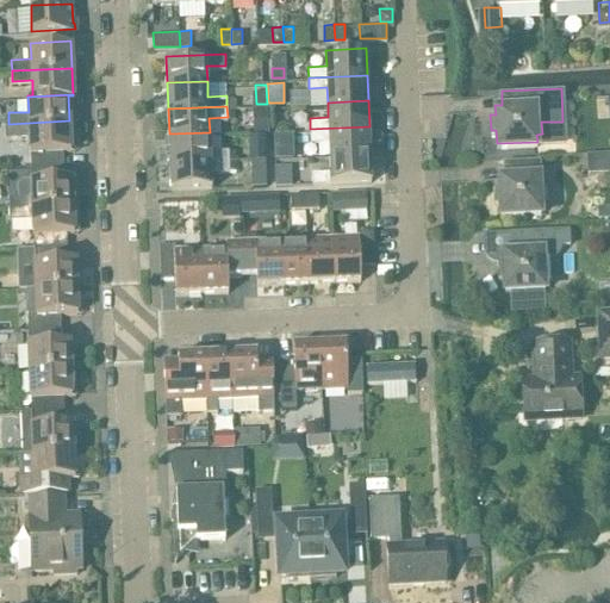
[(268,129),(267,106),(253,106),(254,130),(268,129)]
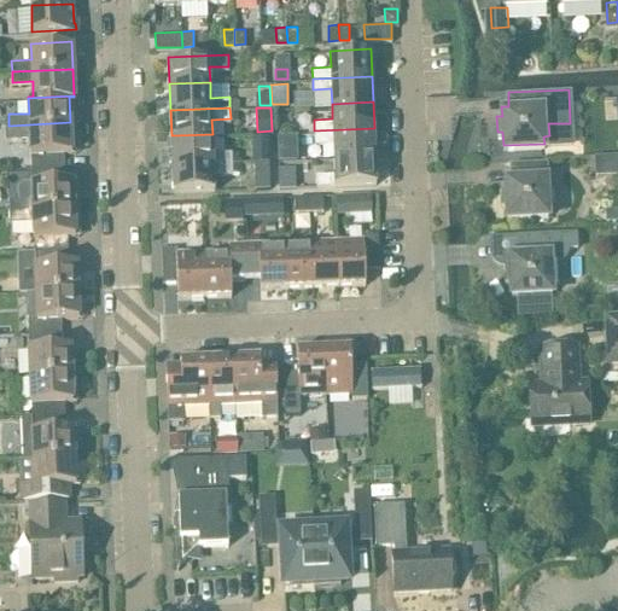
[(70,122),(9,126),(10,139),(30,138),(30,147),(31,166),(64,164),(64,150),(71,150),(70,122)]
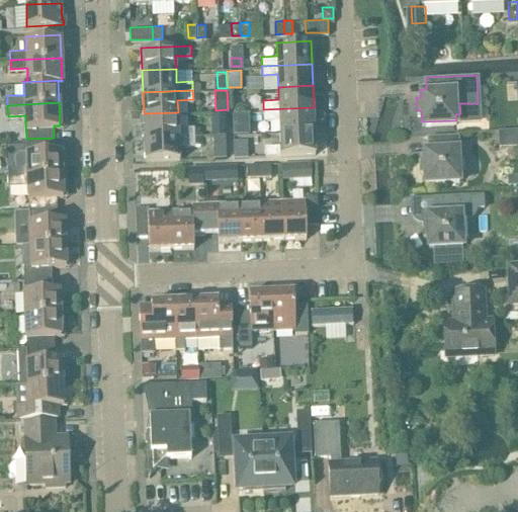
[(315,129),(314,107),(263,109),(264,118),(279,117),(280,131),(315,129)]
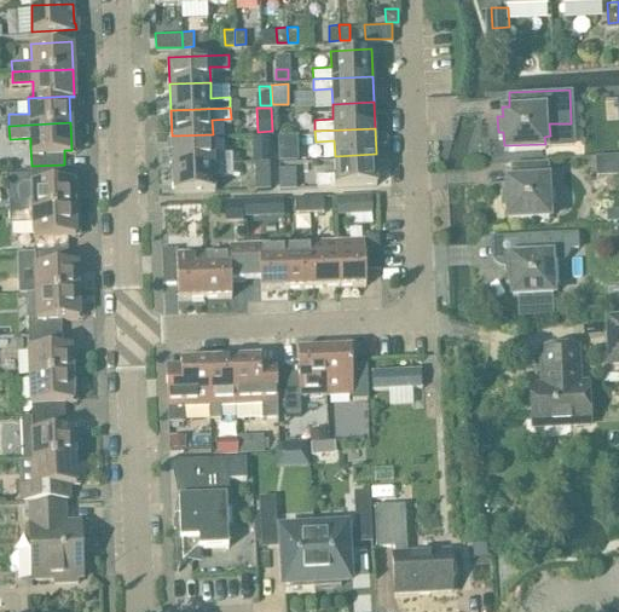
[(281,132),(277,132),(278,153),(279,153),(298,151),(298,131),(293,131),(281,132)]
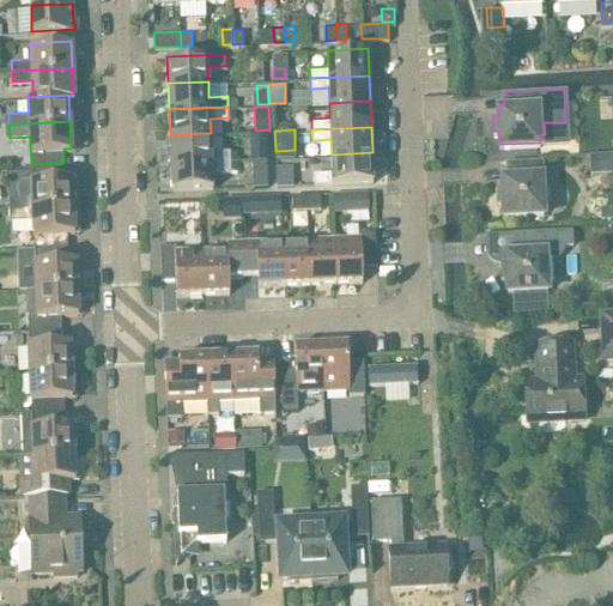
[(266,157),(265,131),(255,132),(256,157),(266,157)]
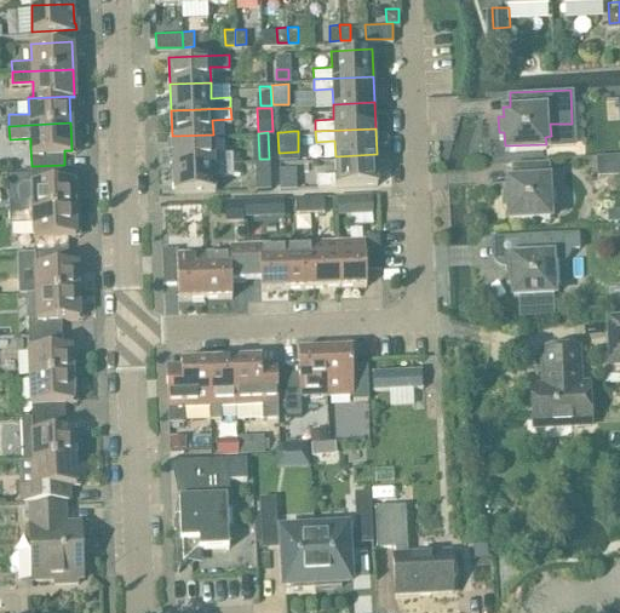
[(173,162),(233,160),(233,149),(213,150),(213,135),(172,136),(173,162)]
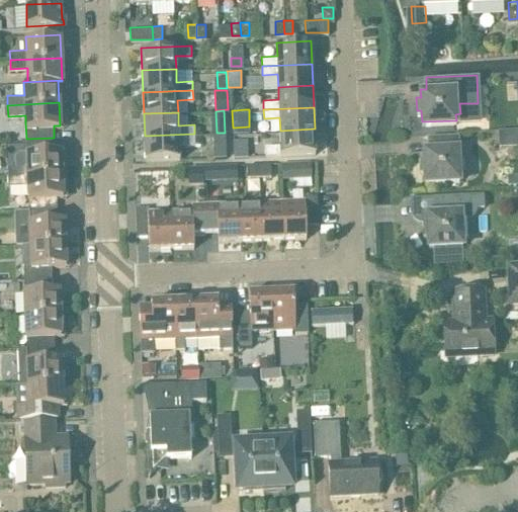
[(315,152),(315,129),(280,131),(280,143),(265,144),(265,154),(315,152)]
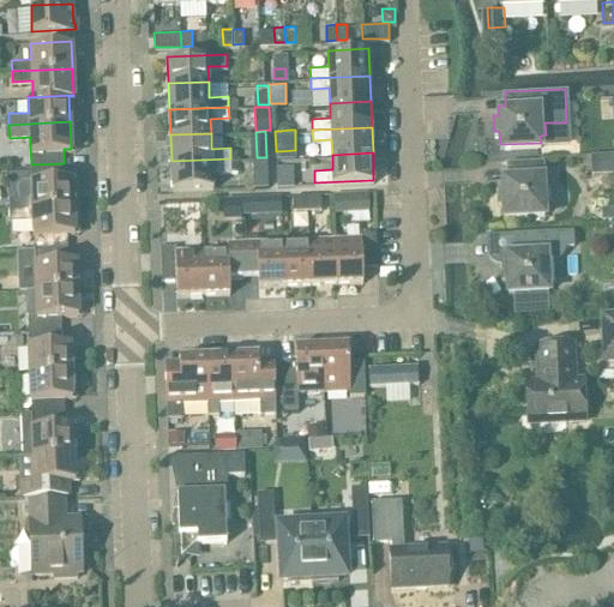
[(230,169),(230,158),(172,161),(173,187),(212,186),(212,170),(230,169)]
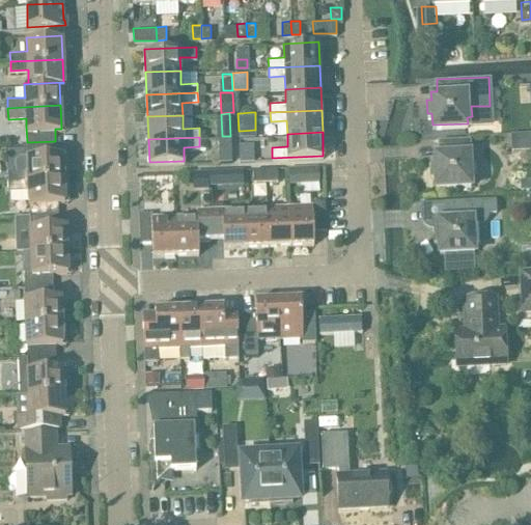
[(469,150),(468,138),(440,139),(440,152),(434,152),(435,160),(429,160),(430,174),(435,173),(436,185),(470,184),(470,177),(475,176),(474,156),(469,156),(469,152),(470,152),(470,150),(469,150)]
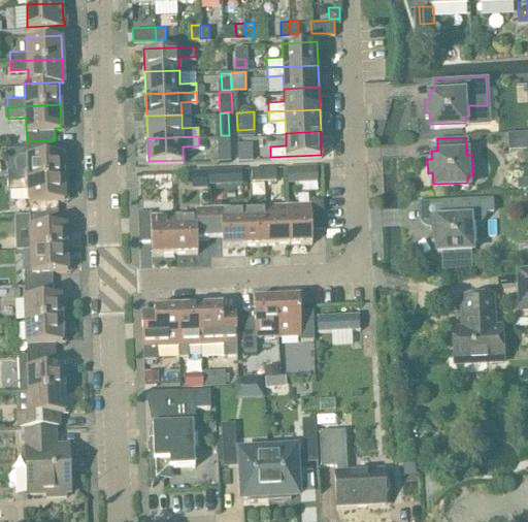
[(252,138),(238,139),(238,158),(252,157),(252,138)]
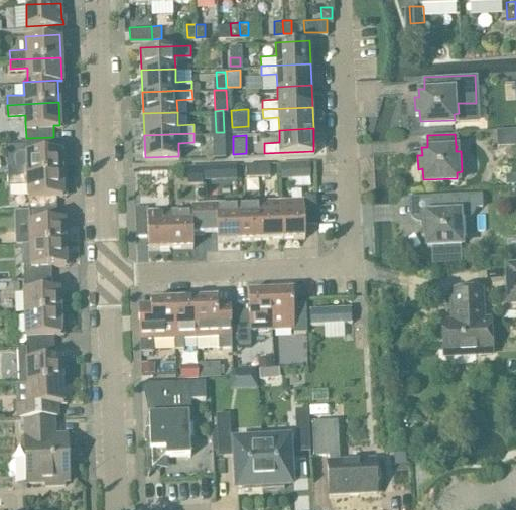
[(54,148),(53,137),(26,138),(27,162),(7,163),(7,173),(61,170),(60,148),(54,148)]
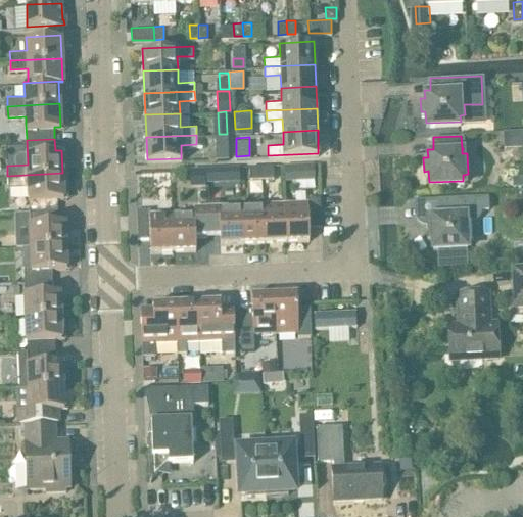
[(249,177),(262,176),(262,163),(249,165),(249,177)]
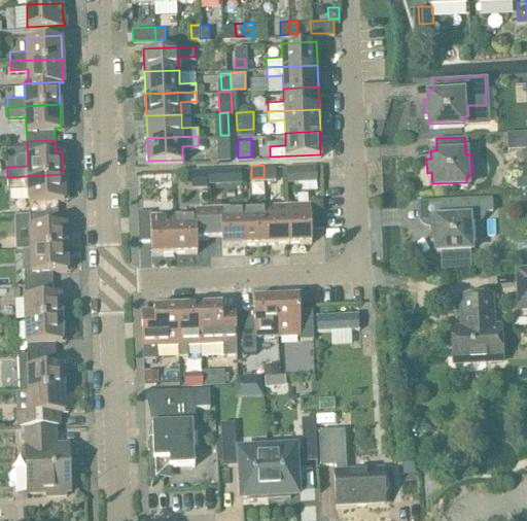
[(264,165),(264,177),(276,177),(275,165),(264,165)]
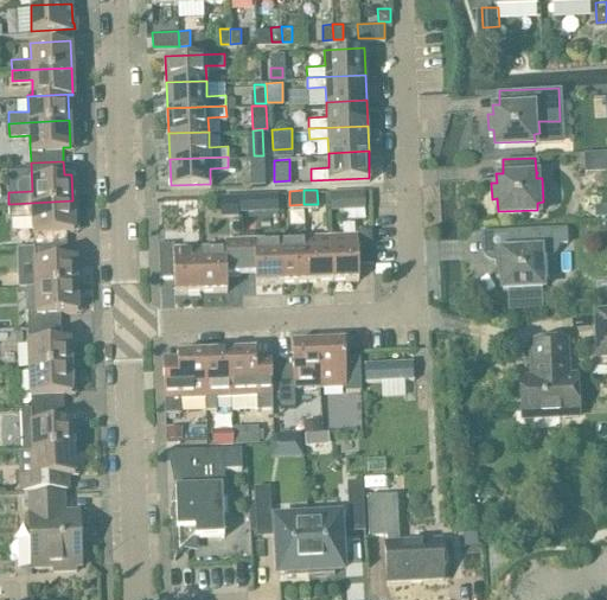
[(345,200),(344,190),(331,190),(331,202),(345,200)]
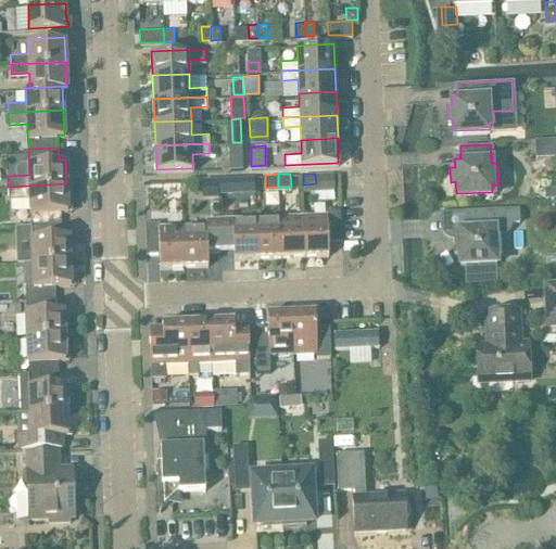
[(218,176),(218,191),(254,190),(254,175),(218,176)]
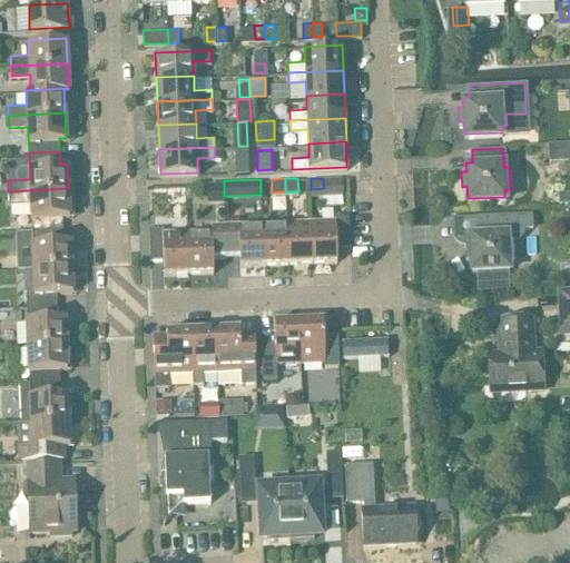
[(224,199),(223,180),(206,181),(207,199),(224,199)]
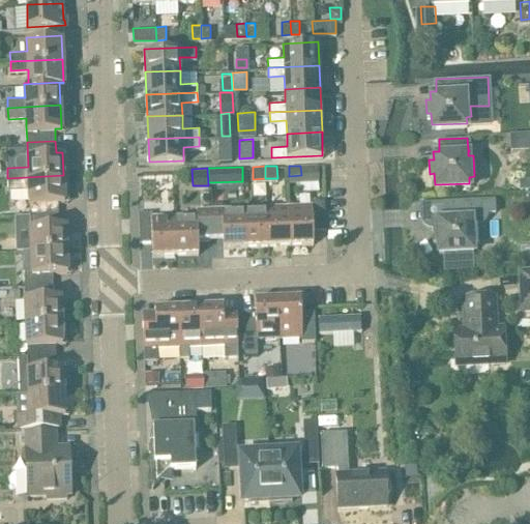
[(28,187),(29,212),(58,211),(58,200),(64,199),(63,175),(7,178),(7,188),(28,187)]
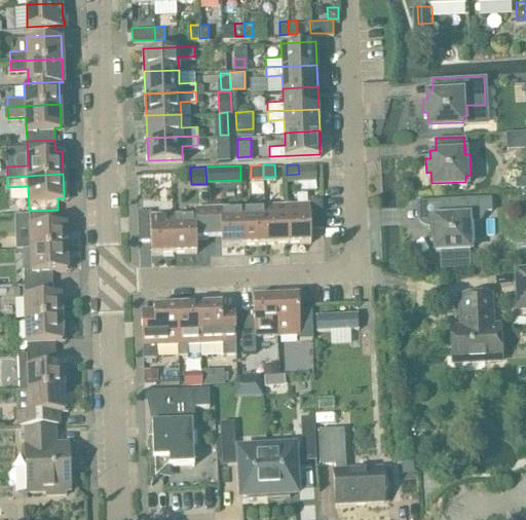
[(525,175),(516,176),(517,185),(525,184),(525,175)]
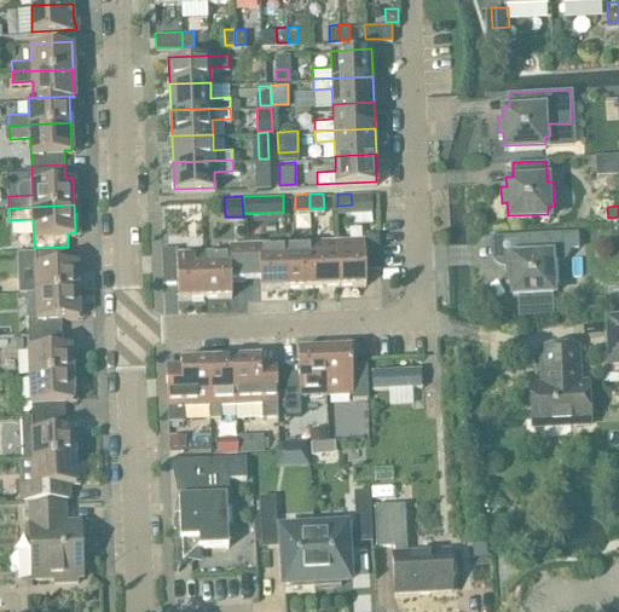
[(510,263),(504,263),(505,279),(512,278),(512,293),(553,290),(551,283),(557,282),(556,259),(561,258),(566,254),(568,249),(570,244),(578,244),(577,229),(515,232),(515,234),(516,234),(518,253),(509,254),(510,263)]
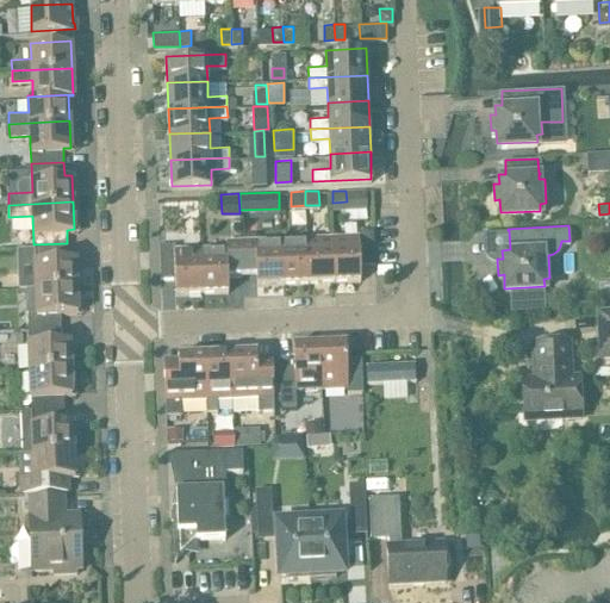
[(332,234),(335,279),(361,278),(360,262),(374,262),(373,228),(359,228),(359,232),(332,234)]
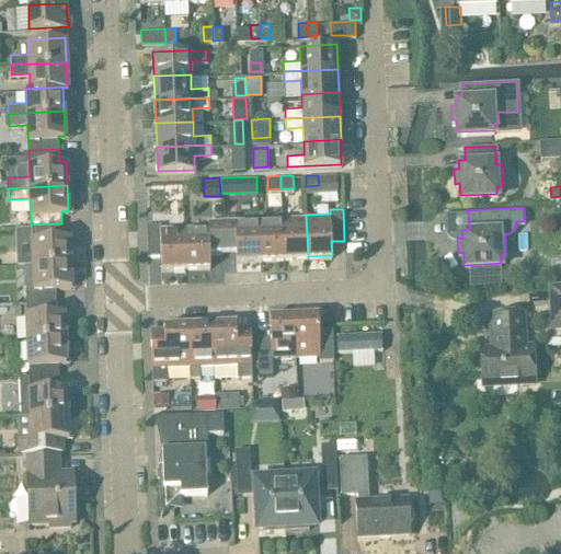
[(236,258),(260,258),(259,217),(235,218),(235,214),(220,214),(221,219),(222,246),(236,245),(236,258)]
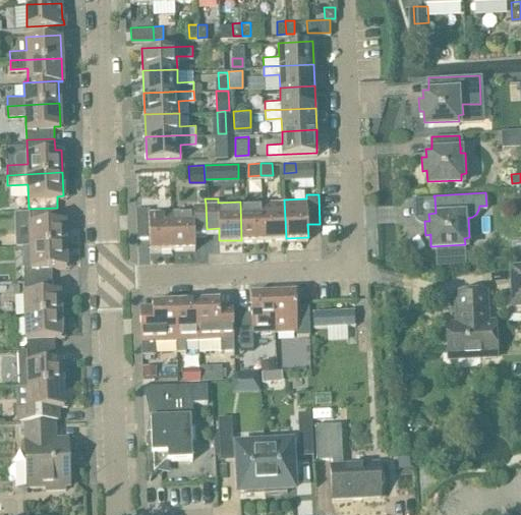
[(284,199),(262,201),(264,239),(286,238),(284,199)]
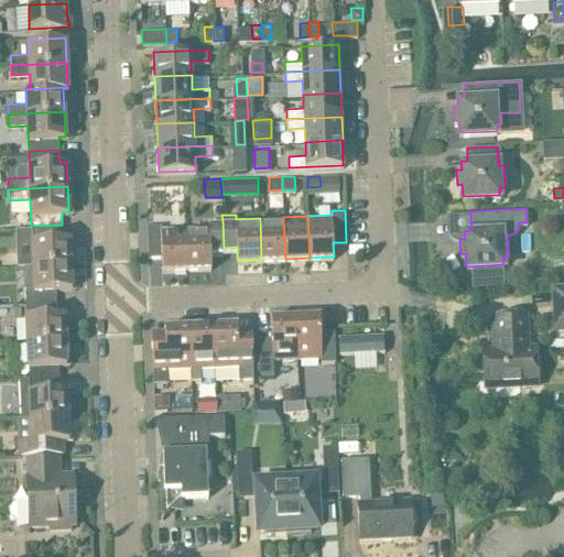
[(260,218),(261,260),(285,259),(283,217),(260,218)]
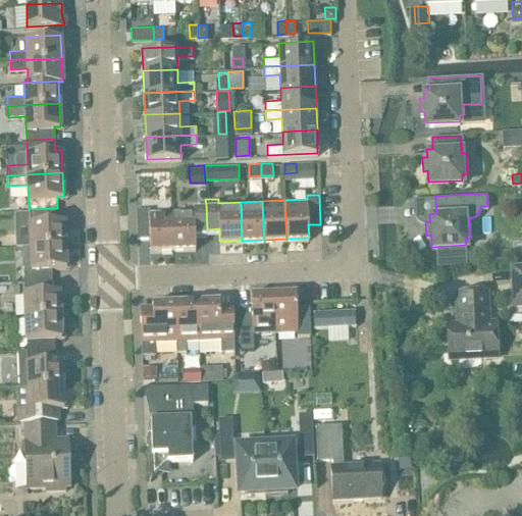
[(194,209),(171,210),(172,248),(195,247),(195,235),(207,234),(207,229),(206,204),(193,204),(194,209)]
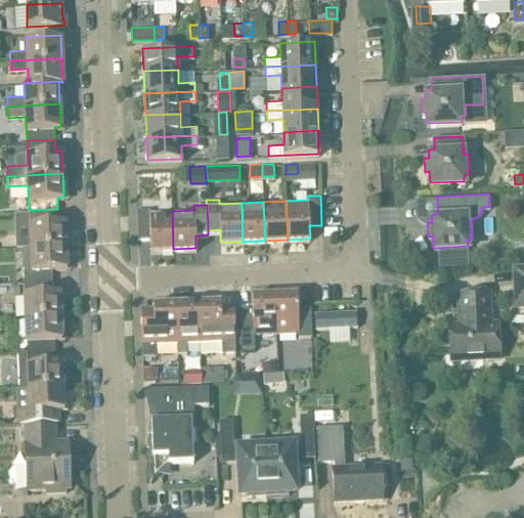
[(150,250),(173,249),(172,211),(149,211),(149,207),(137,208),(138,238),(150,236),(150,250)]
